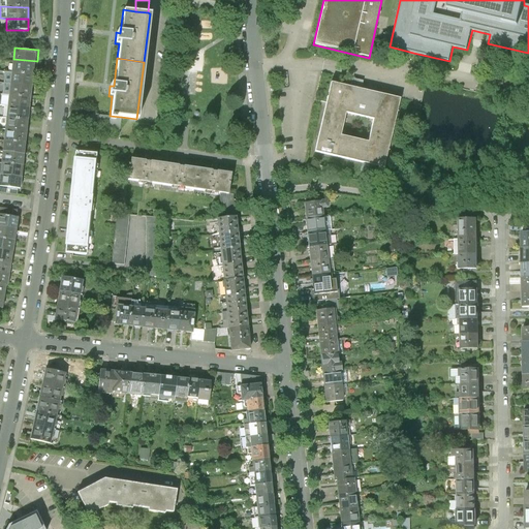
[(36,73),(37,61),(13,59),(12,70),(36,73)]
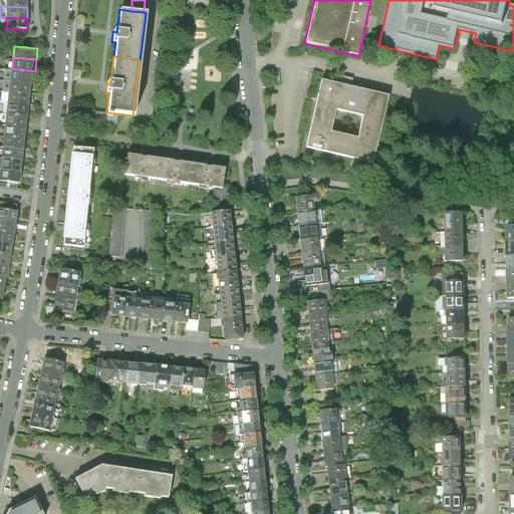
[(33,82),(35,71),(12,68),(11,79),(33,82)]
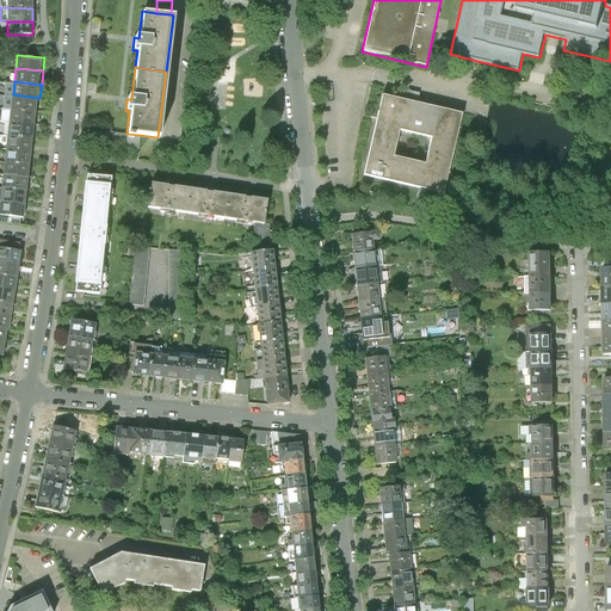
[(38,111),(39,98),(13,94),(12,109),(38,111)]
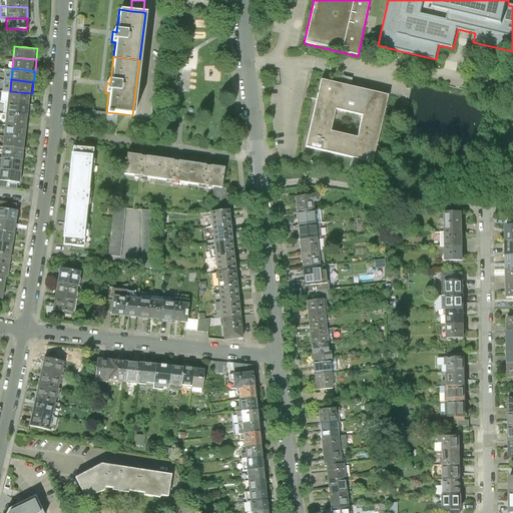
[(321,80),(305,147),(372,163),(387,96),(345,86),(321,80)]
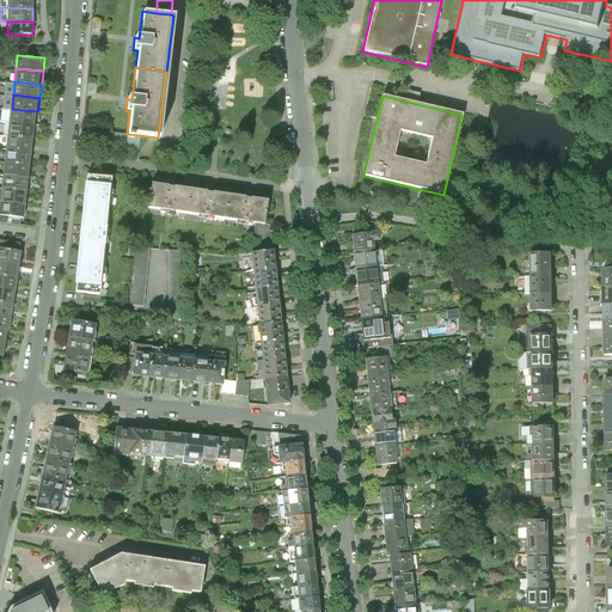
[(37,124),(38,111),(12,109),(10,122),(37,124)]
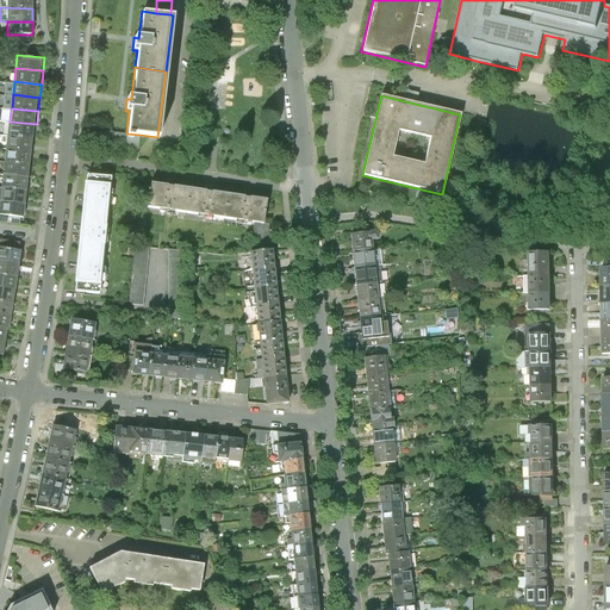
[(36,137),(37,124),(10,122),(8,135),(36,137)]
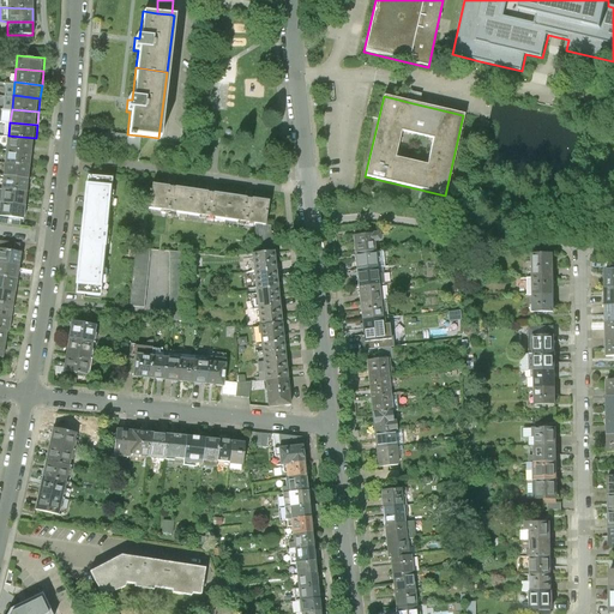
[(138,150),(140,136),(127,134),(104,131),(102,145),(138,150)]
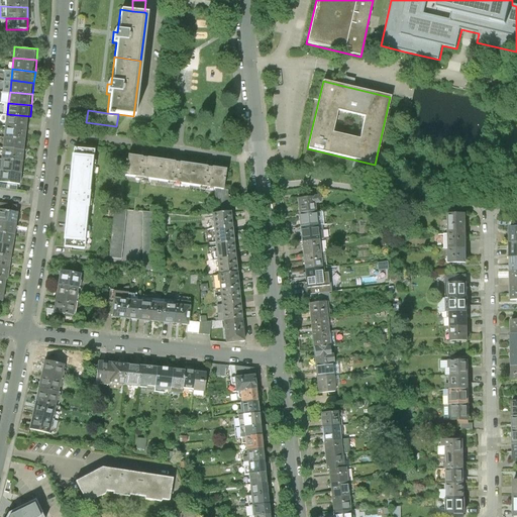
[(28,128),(30,116),(7,114),(6,125),(28,128)]
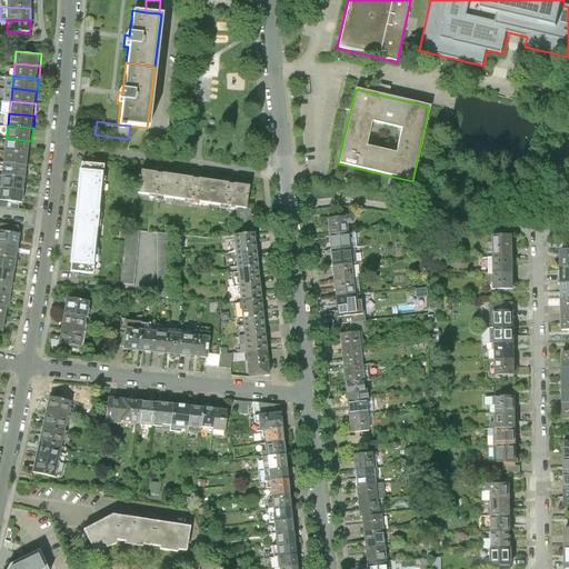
[(30,153),(31,141),(7,138),(6,150),(30,153)]
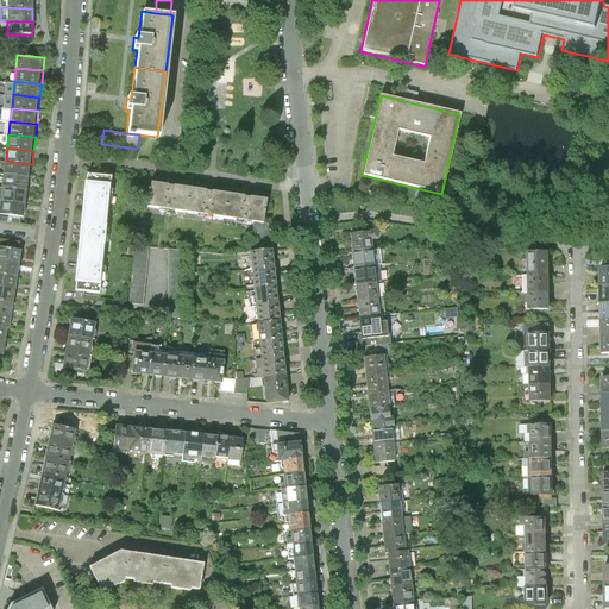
[(31,177),(32,164),(6,161),(4,175),(31,177)]
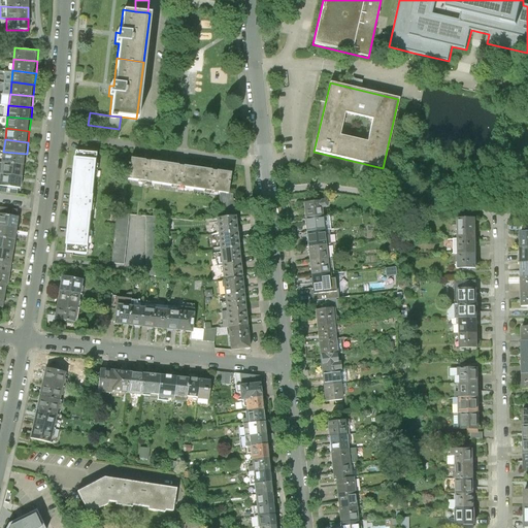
[(75,151),(72,184),(93,186),(97,153),(75,151)]
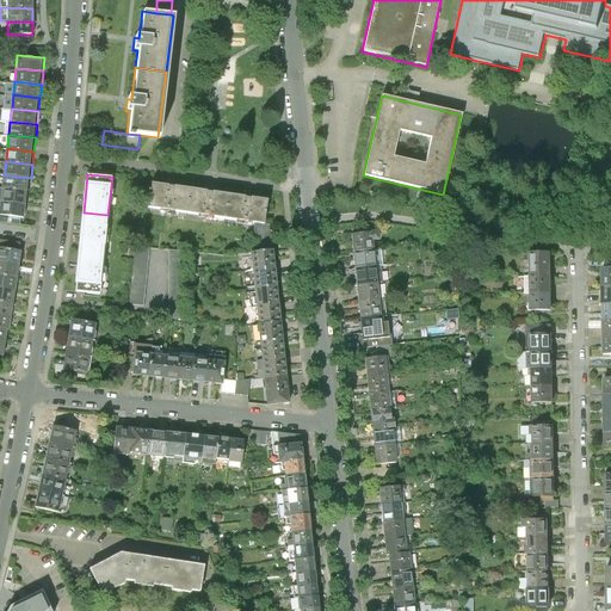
[(30,191),(31,178),(4,176),(2,189),(30,191)]
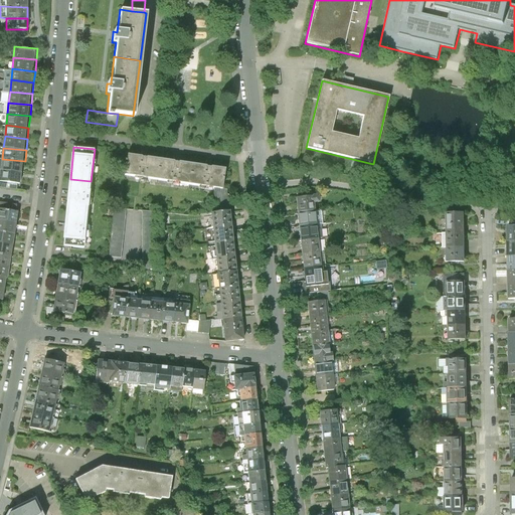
[(160,158),(127,154),(124,174),(157,179),(160,158)]
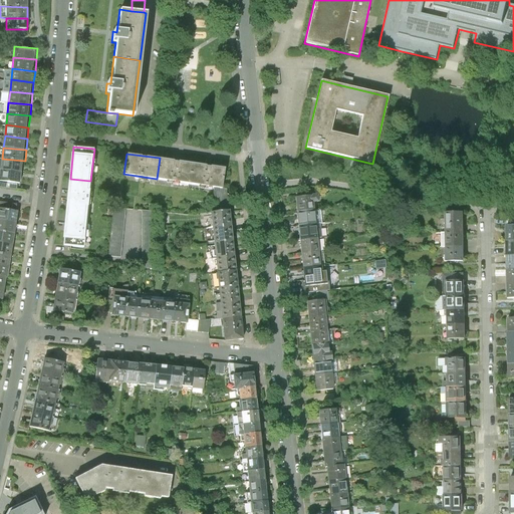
[(192,163),(160,158),(157,179),(189,183),(192,163)]
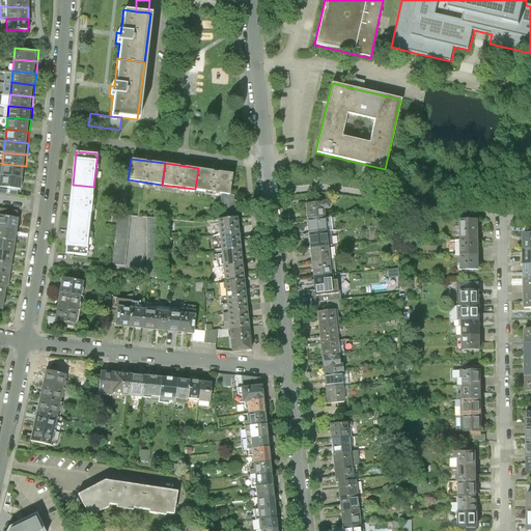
[(24,178),(26,166),(2,164),(1,175),(24,178)]
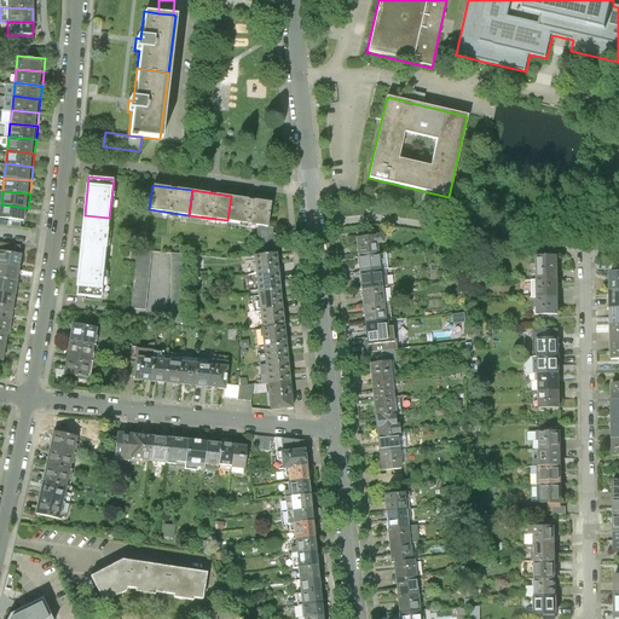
[(271,202),(231,196),(227,220),(267,226),(271,202)]
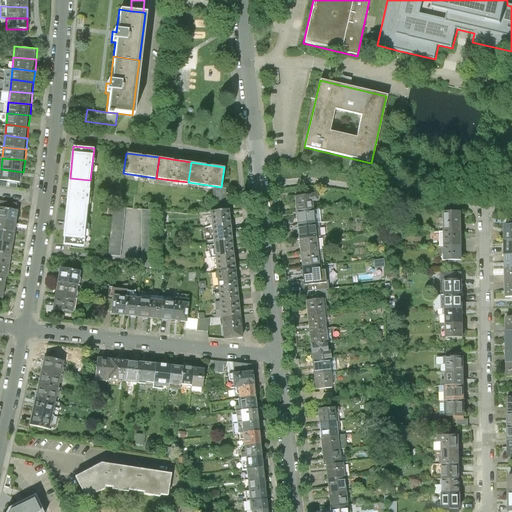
[(0,180),(22,183),(23,172),(1,169),(0,177),(0,180)]
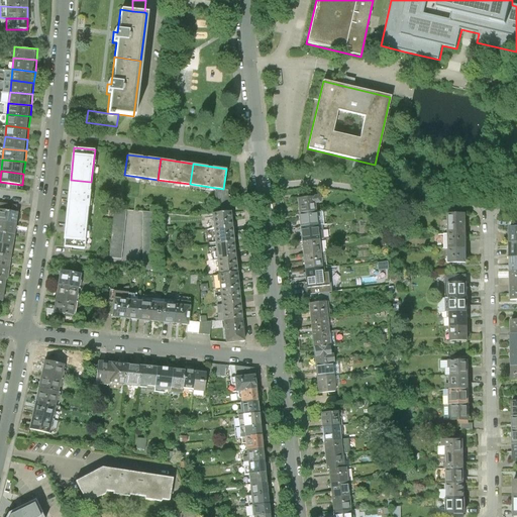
[(71,180),(68,213),(88,215),(91,182),(71,180)]
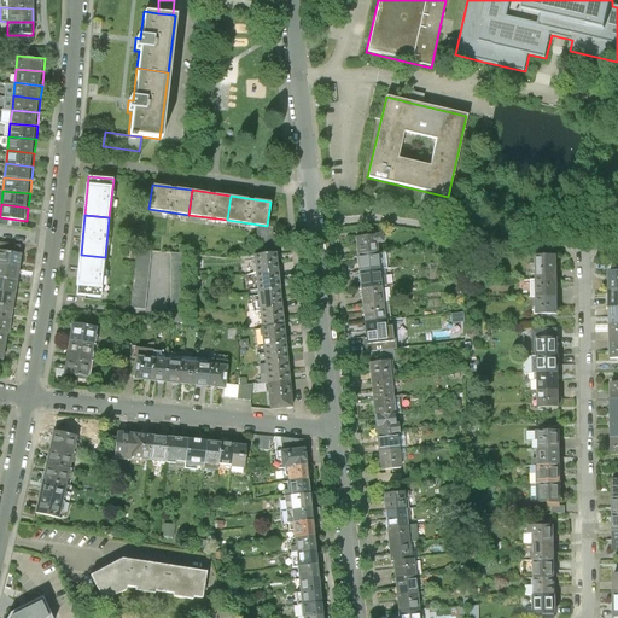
[(260,229),(262,240),(273,239),(272,228),(260,229)]
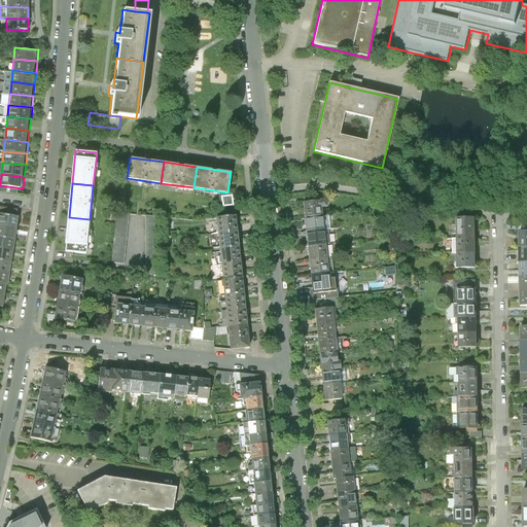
[(302,202),(304,216),(323,214),(322,207),(327,207),(326,199),(302,202)]
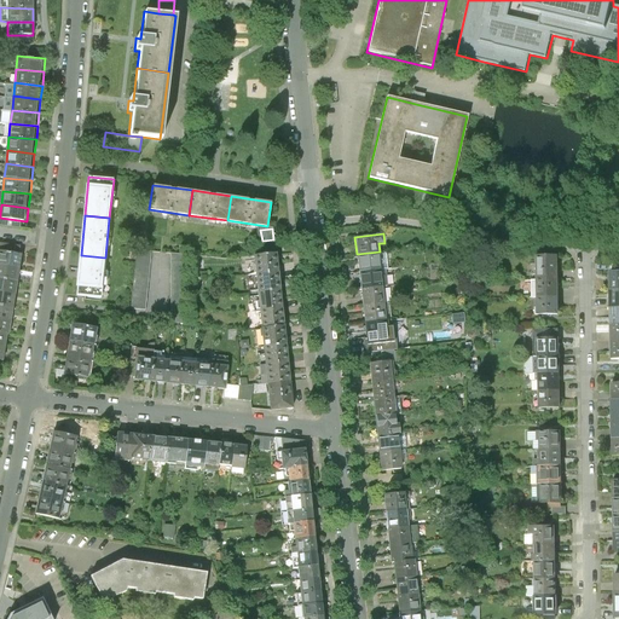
[(275,252),(273,239),(262,241),(264,253),(275,252)]
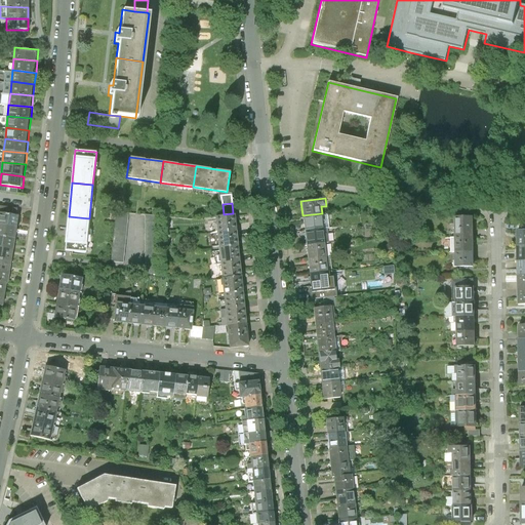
[(0,221),(18,226),(21,213),(0,210),(0,221)]
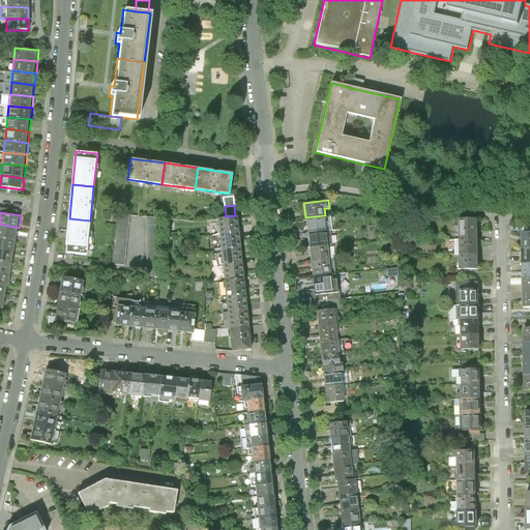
[(124,266),(129,215),(117,214),(112,264),(124,266)]
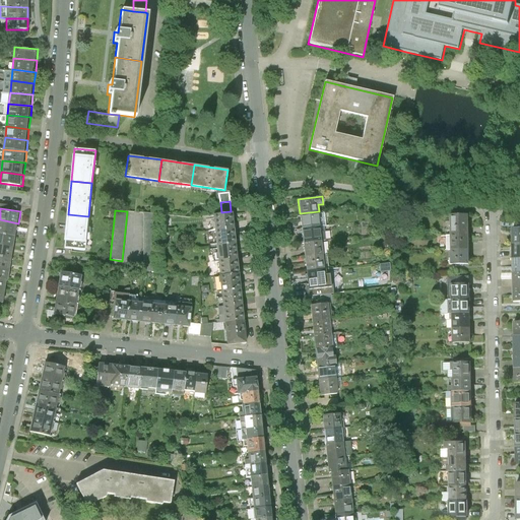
[(235,226),(233,211),(231,211),(221,212),(212,213),(214,229),(235,226)]
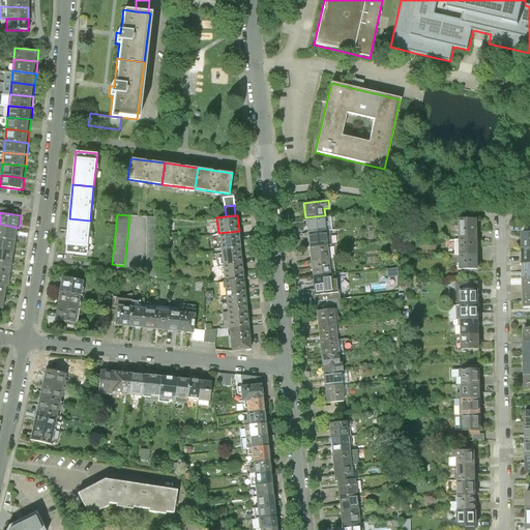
[(305,217),(307,232),(326,229),(325,215),(305,217)]
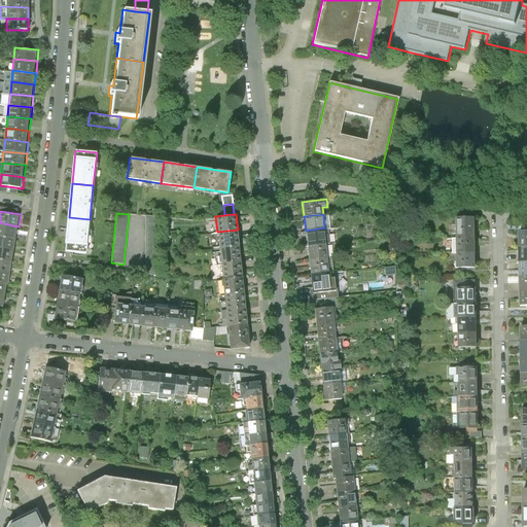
[(156,217),(145,216),(145,275),(157,276),(156,217)]
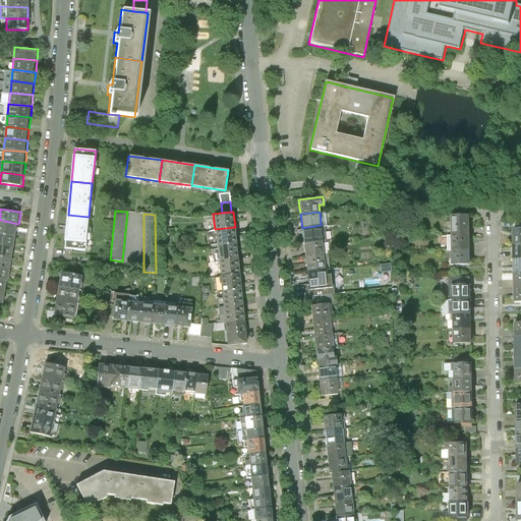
[(68,215),(65,248),(85,250),(89,217),(68,215)]
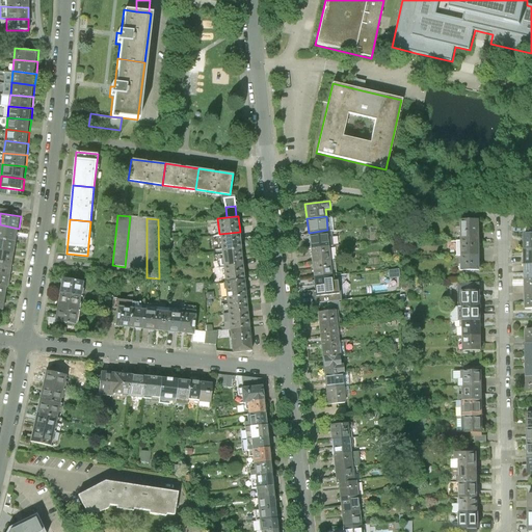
[(460,220),(461,237),(480,237),(480,219),(460,220)]
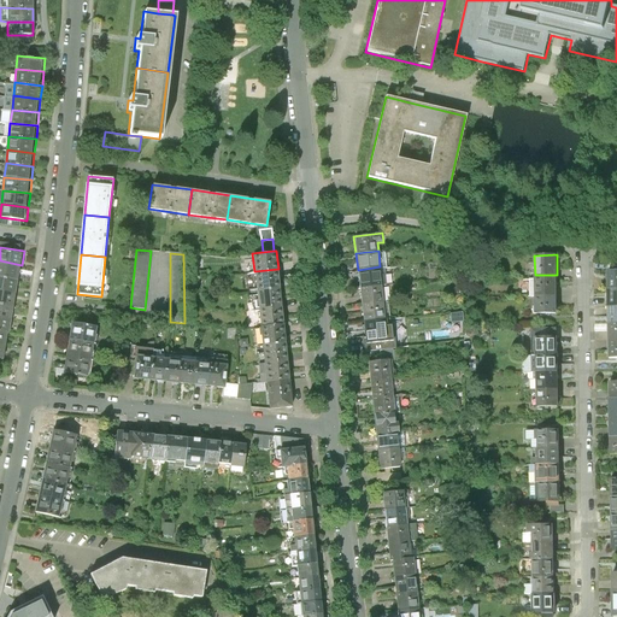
[(0,275),(21,278),(22,265),(0,260),(0,275)]
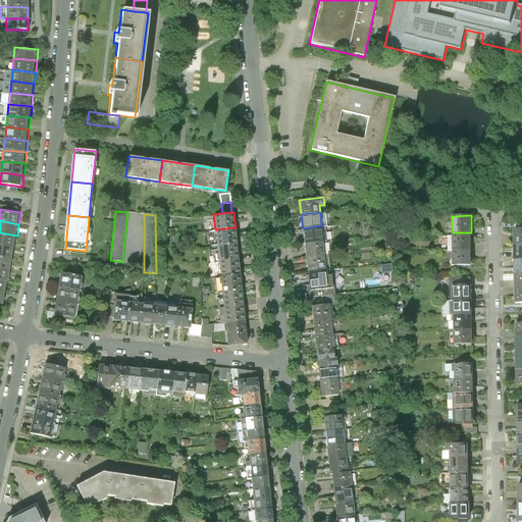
[(303,228),(305,244),(323,242),(321,225),(303,228)]
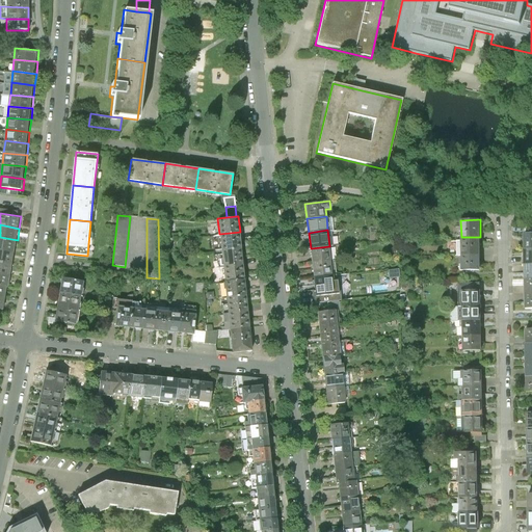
[(242,247),(240,232),(219,234),(221,249),(242,247)]
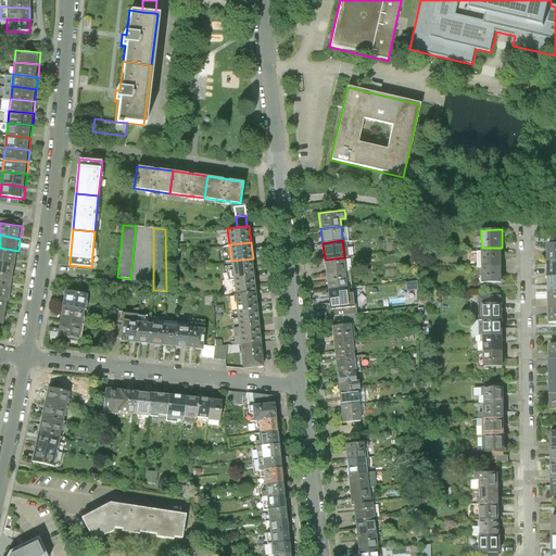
[(0,260),(16,263),(19,251),(0,248),(0,260)]
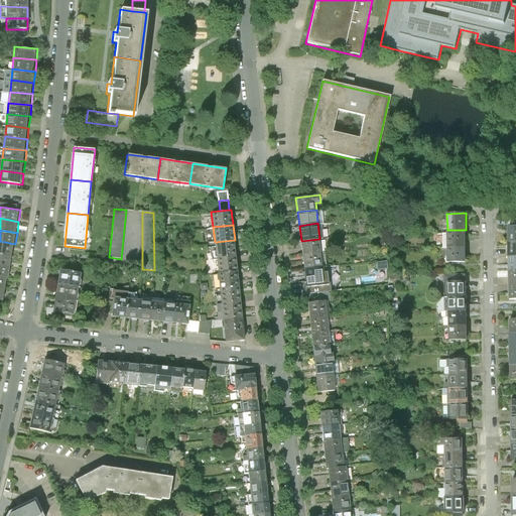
[(447,230),(447,247),(467,246),(466,230),(447,230)]
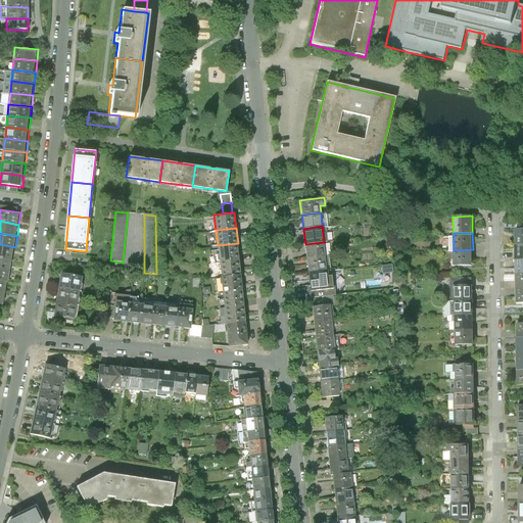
[(305,244),(306,257),(326,255),(324,242),(305,244)]
